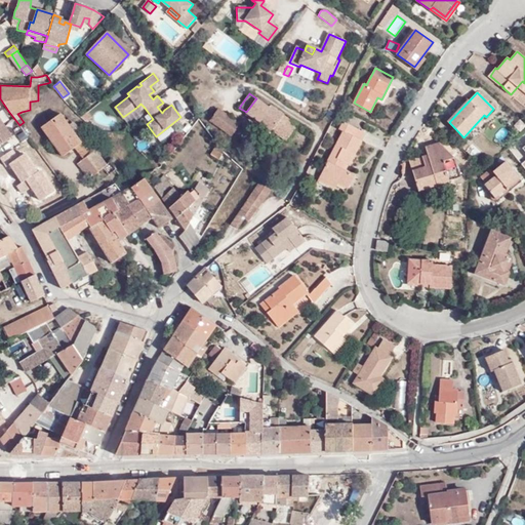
[(256,98),(246,112),(258,121),(269,108),(256,98)]
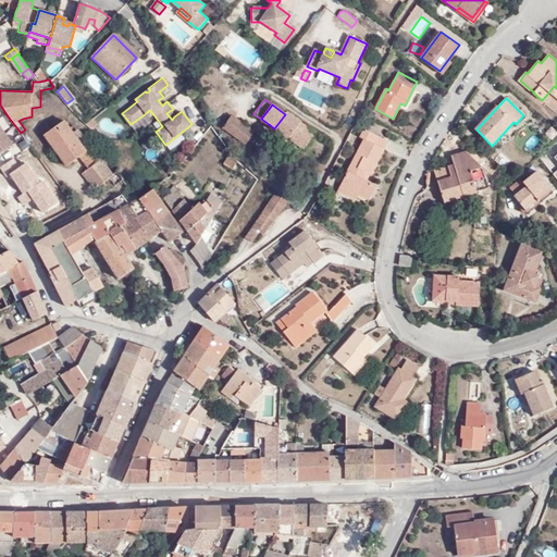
[(302,149),(316,133),(287,112),(285,114),(274,128),(302,149)]
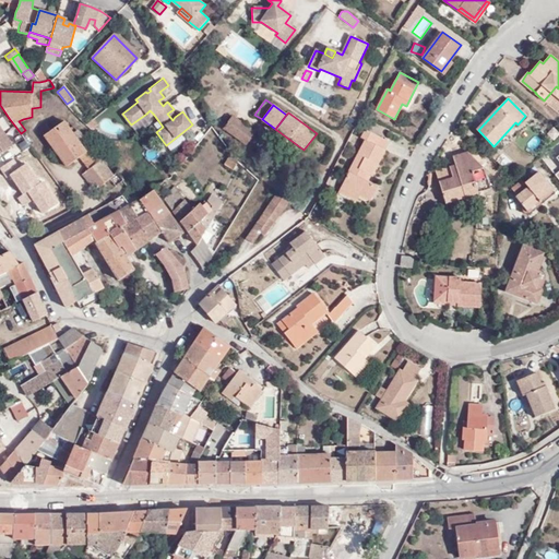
[(232,117),(224,127),(244,143),(252,131),(232,117)]
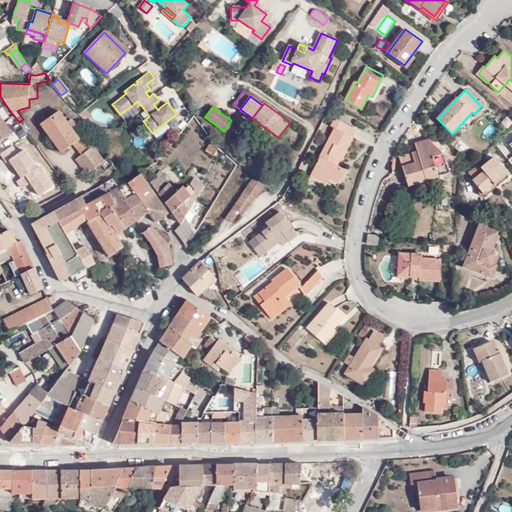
[(92,115),(86,108),(78,113),(87,119),(92,115)]
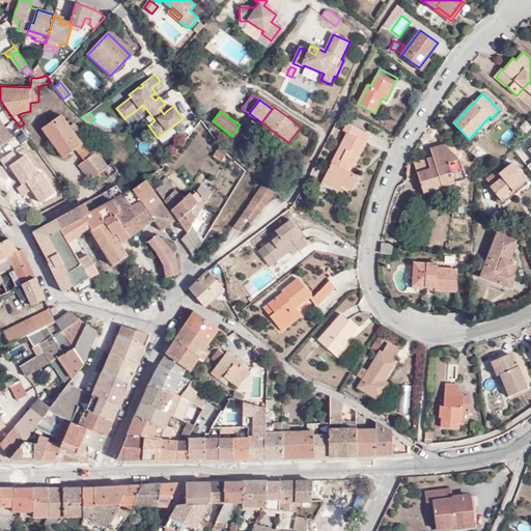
[(62,158),(68,154),(75,148),(87,140),(76,124),(65,116),(60,114),(49,122),(45,117),(37,122),(62,158)]
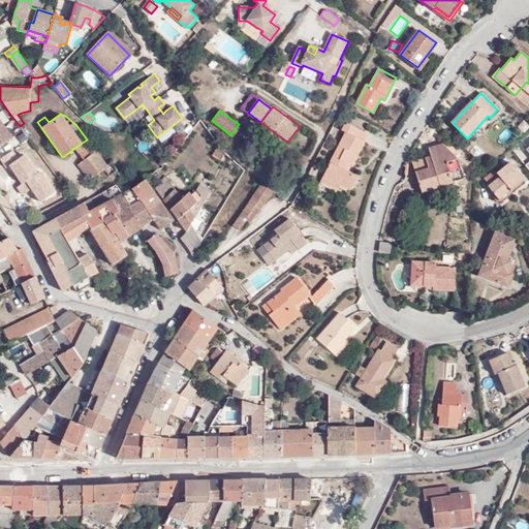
[(0,121),(0,145),(11,137),(0,121)]
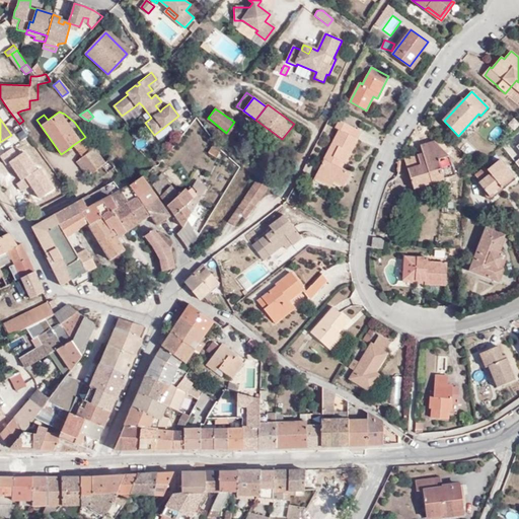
[(345,186),(351,172),(342,167),(338,165),(340,161),(344,162),(345,163),(358,139),(352,135),(355,129),(339,120),(336,127),(340,130),(318,171),(335,180),(345,186)]
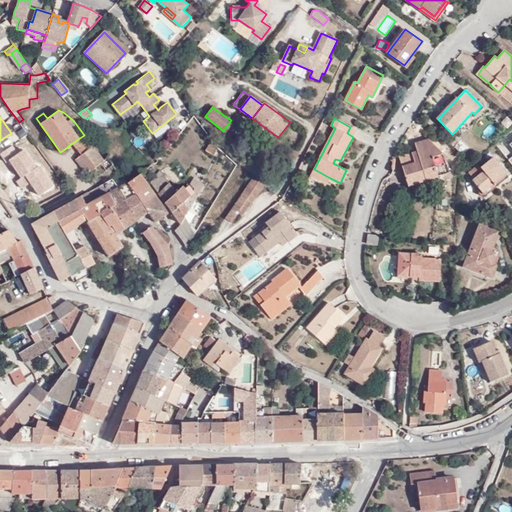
[(353,137),(356,130),(350,127),(347,133),(353,137)]
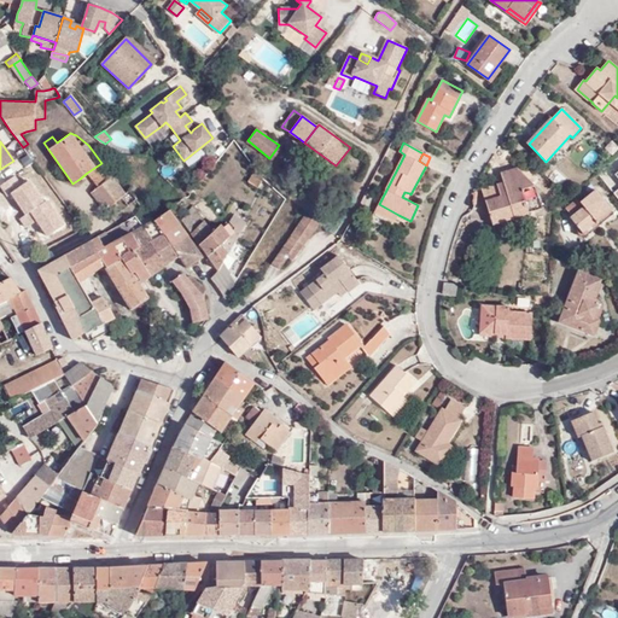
[(101,163),(87,173),(95,184),(110,173),(103,162),(101,163)]
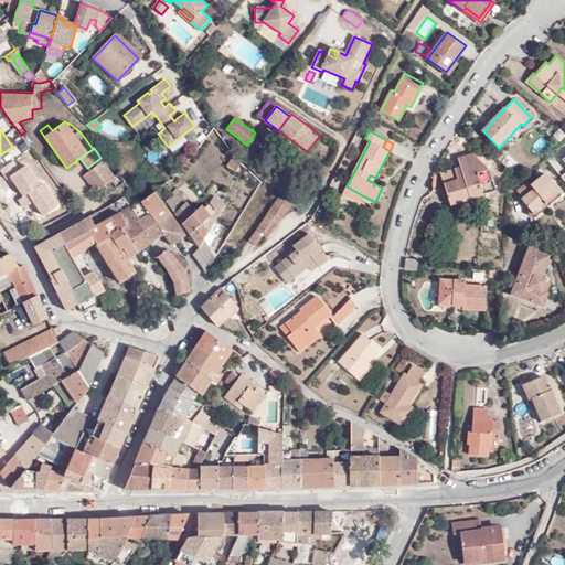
[(440,173),(449,204),(494,191),(488,169),(472,153),(457,159),(459,167),(440,173)]
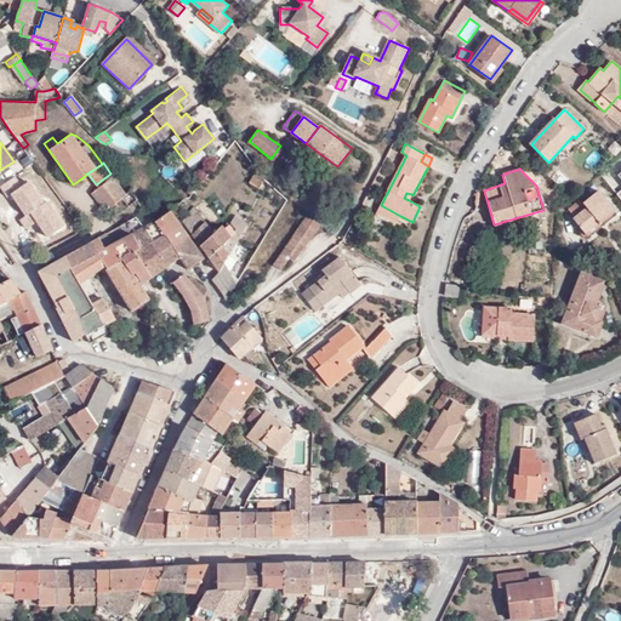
[(110,174),(96,184),(98,188),(113,176),(110,174)]
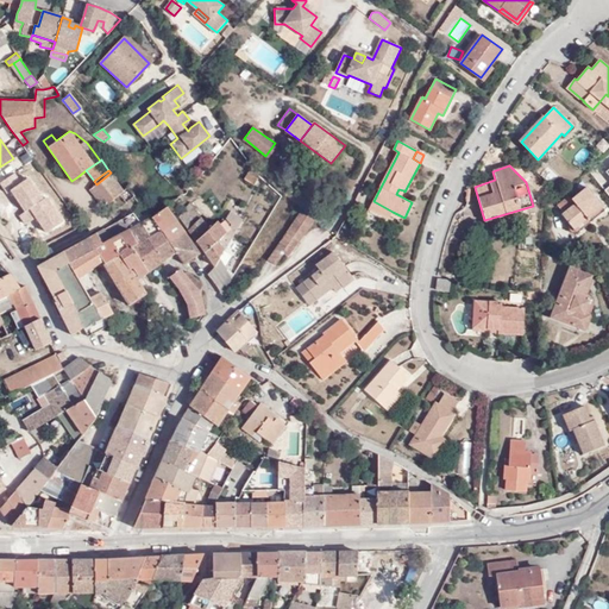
[(120,194),(124,190),(115,179),(111,173),(96,184),(89,189),(104,207),(120,194)]
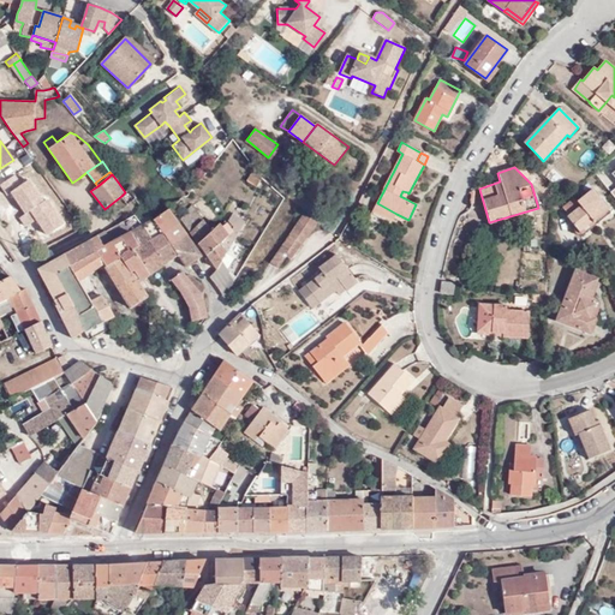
[(159,198),(166,191),(149,174),(145,178),(148,180),(156,191),(153,193),(159,198)]
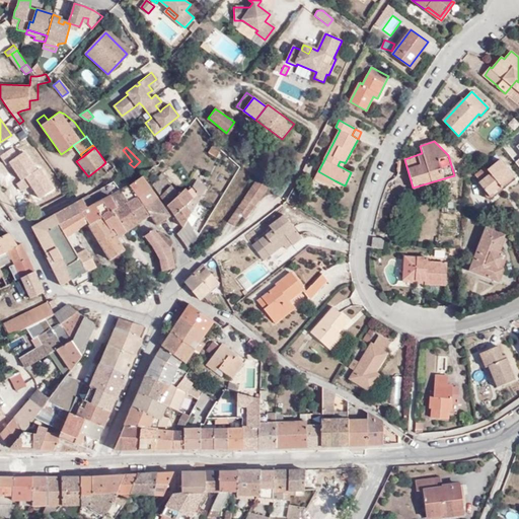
[(213,147),(209,153),(215,156),(218,150),(213,147)]
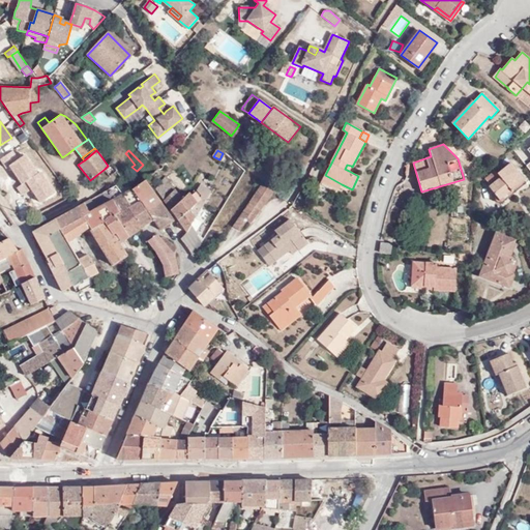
[(125,153),(122,157),(131,167),(135,165),(127,155),(125,153)]
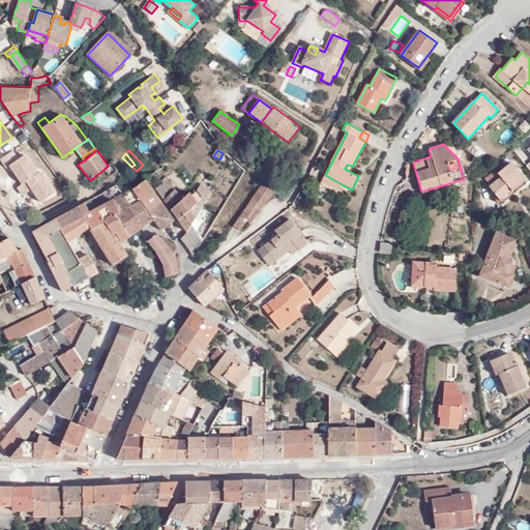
[(105,169),(110,176),(117,171),(111,163),(108,166),(105,169)]
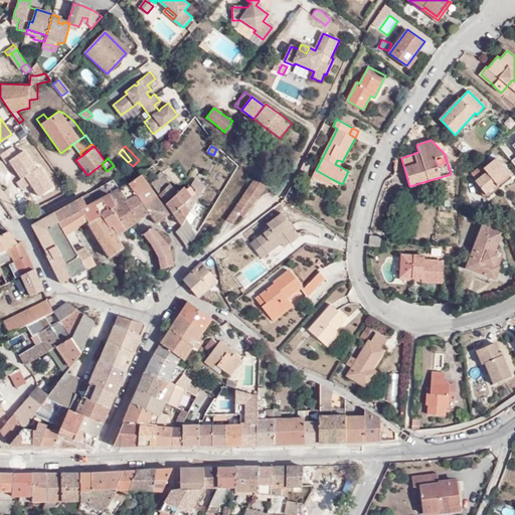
[(495,183),(500,179),(502,181),(510,175),(496,158),(484,168),(482,165),(472,174),(477,179),(475,181),(482,190),(493,181),(495,183)]
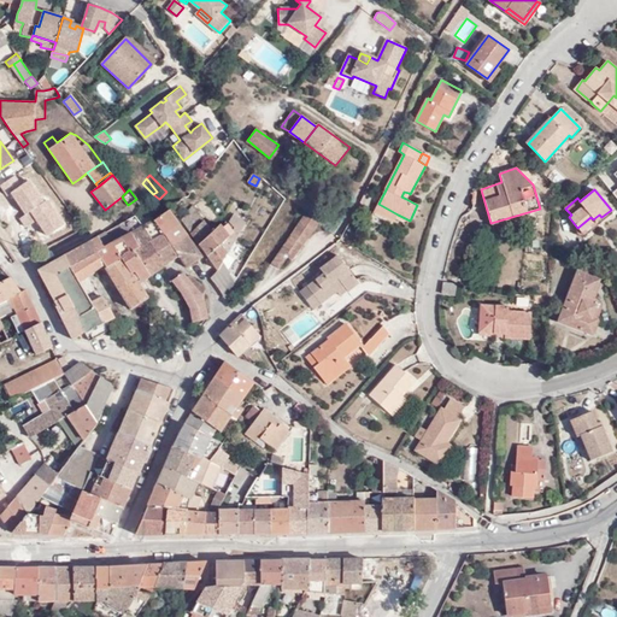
[(219,193),(210,204),(213,207),(223,197),(219,193)]
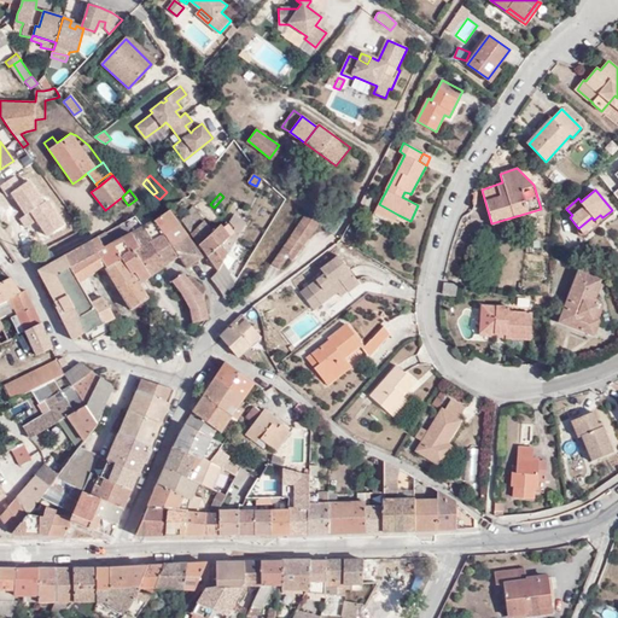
[(374,211),(394,222),(398,215),(379,204),(374,211)]
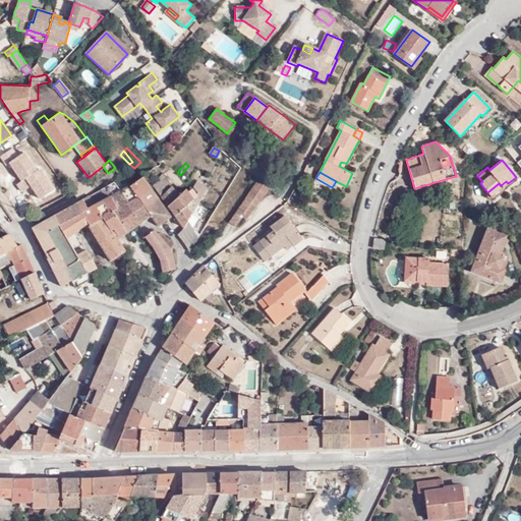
[(163,174),(154,186),(162,196),(172,185),(163,174)]
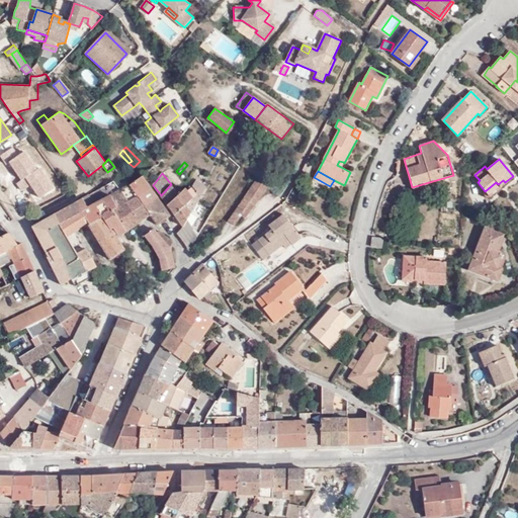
[(159,200),(142,177),(128,185),(137,196),(147,209),(159,200)]
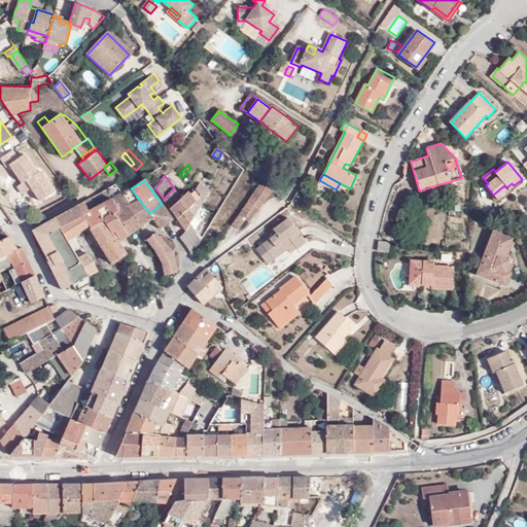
[(174,187),(164,199),(171,209),(181,199),(177,192),(183,187),(180,183),(174,187)]
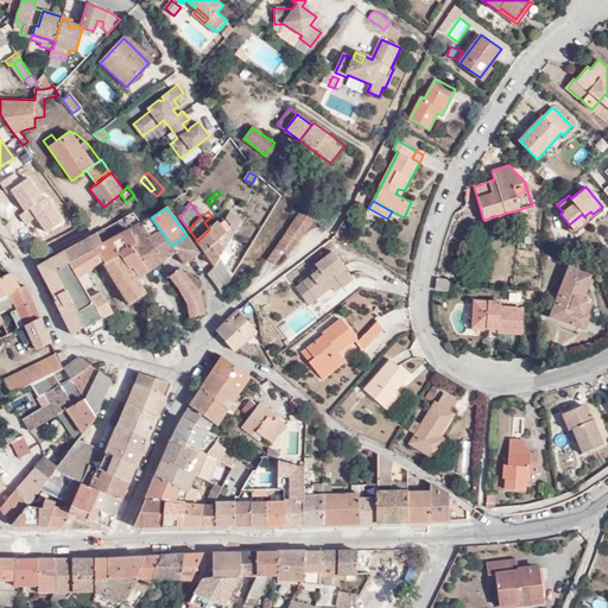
[(229,228),(226,232),(206,252),(215,265),(219,259),(240,221),(241,219),(230,211),(227,217),(223,222),(226,225),(229,228)]
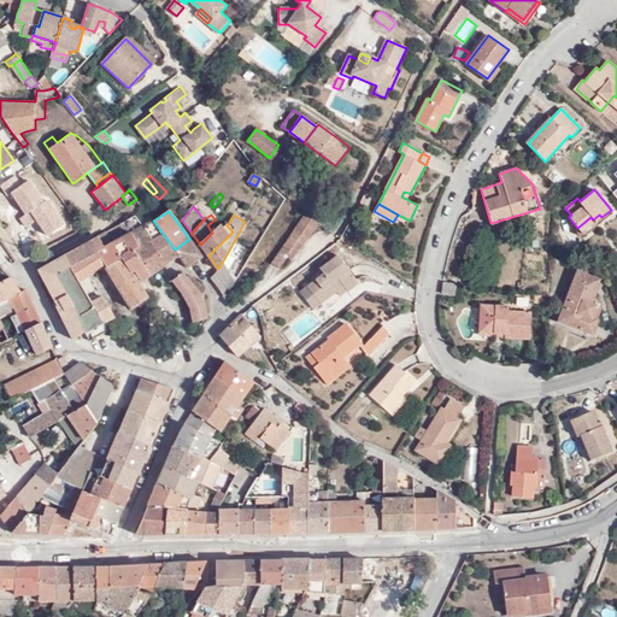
[(292,259),(316,224),(303,215),(298,222),(292,230),(281,247),(276,254),(270,263),(278,268),(287,256),(292,259)]
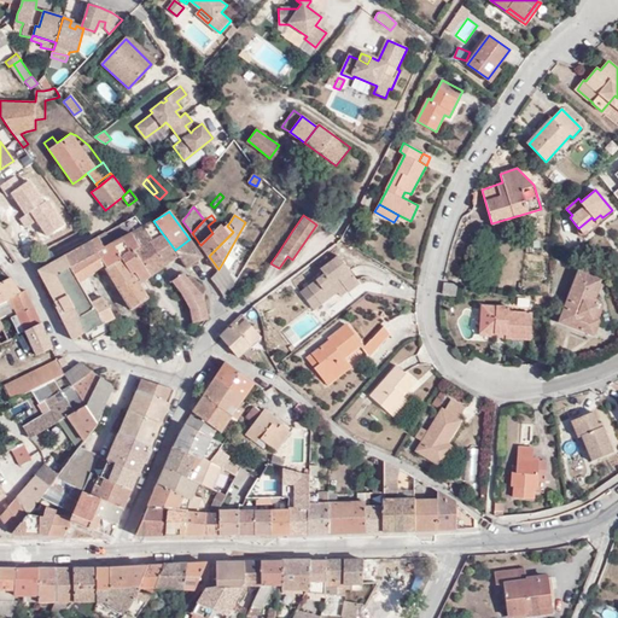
[(578,228),(583,234),(602,217),(600,215),(594,220),(592,217),(578,228)]
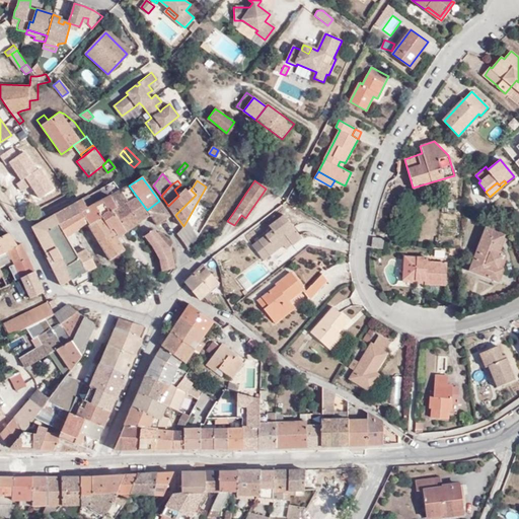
[(139,223),(132,211),(121,191),(115,181),(99,190),(89,196),(94,205),(113,195),(120,212),(116,215),(127,231),(139,223)]
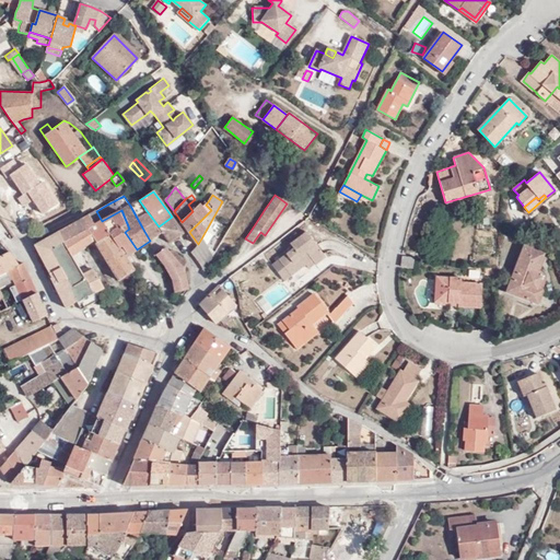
[(159,226),(148,212),(139,200),(138,202),(130,206),(142,228),(150,241),(162,232),(159,226)]
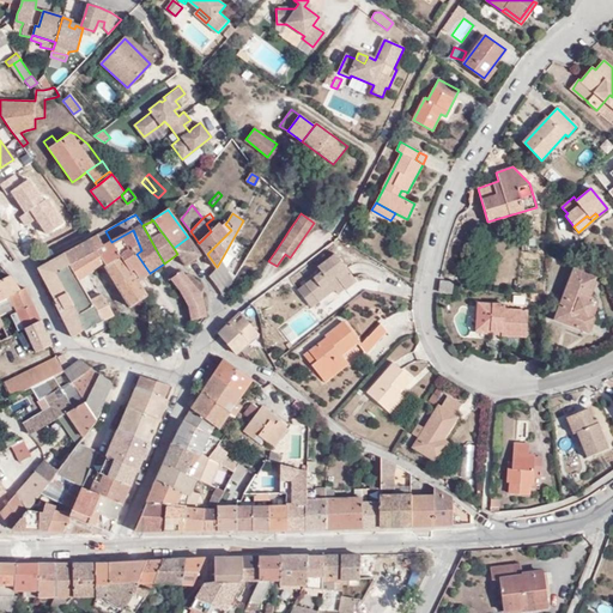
[(46,246),(58,240),(48,220),(36,228),(46,246)]
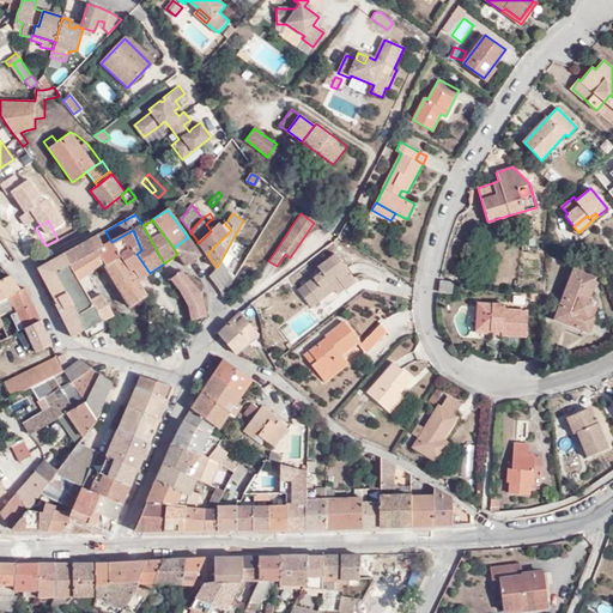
[(211,231),(199,243),(207,254),(228,234),(218,224),(211,231)]
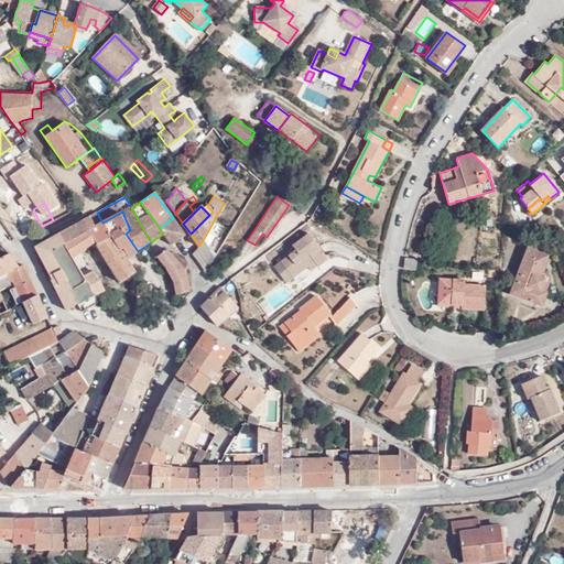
[(130,230),(122,212),(102,223),(127,259),(138,251),(126,234),(130,230)]
